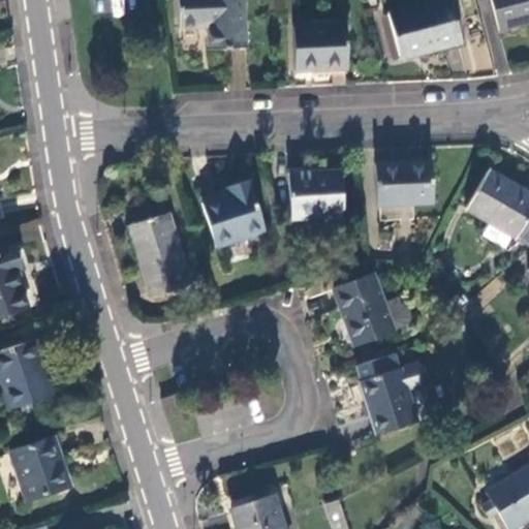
[(244,49),(241,0),(204,0),(176,2),(178,28),(206,27),(208,52),(244,49)]
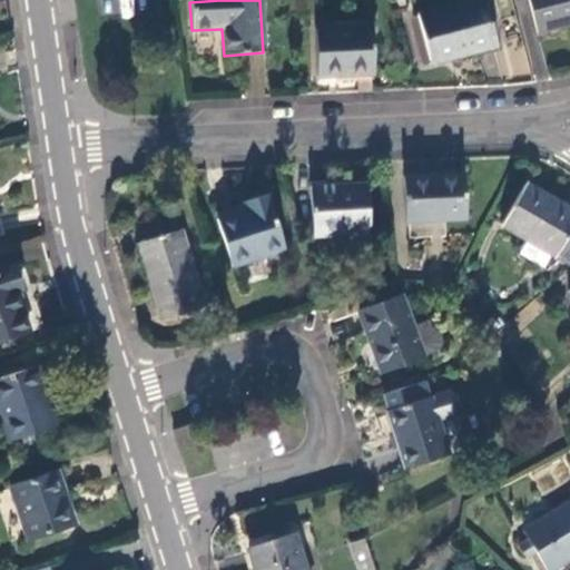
[(493,47),(480,0),(474,0),(416,16),(429,65),(493,47)]
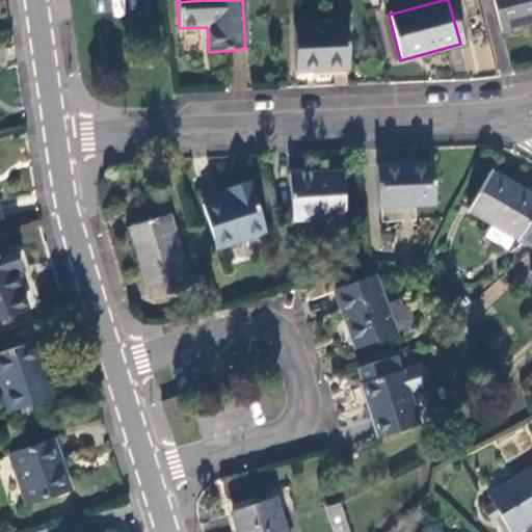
[(531,0),(495,0),(502,27),(531,20),(531,0)]
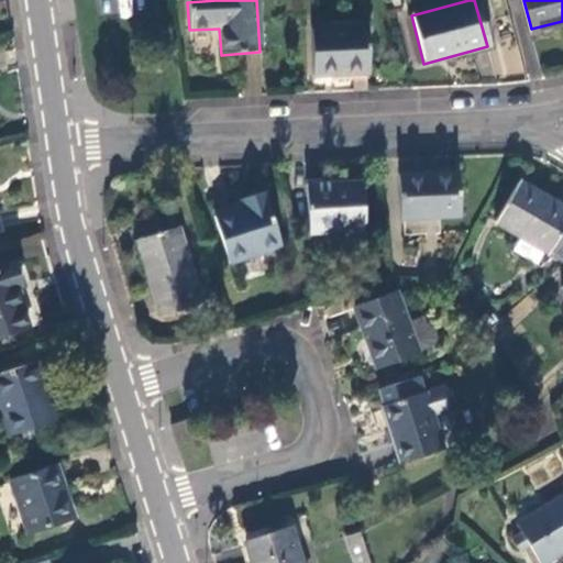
[(368,73),(366,24),(310,28),(313,76),(368,73)]
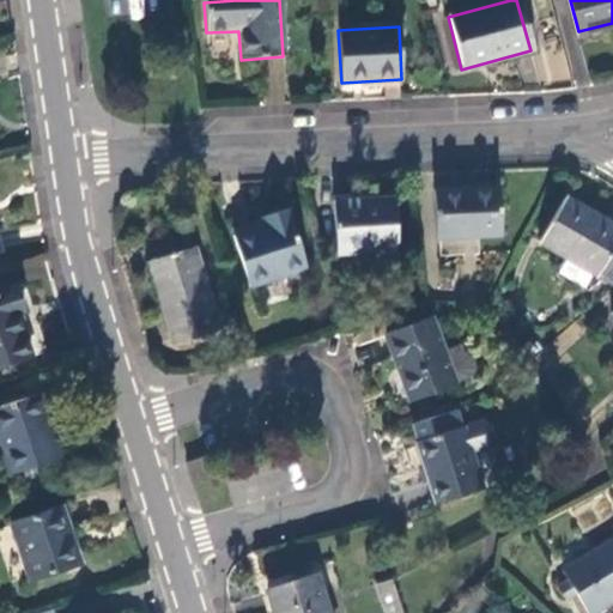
[(501,236),(498,190),(434,194),(436,240),(501,236)]
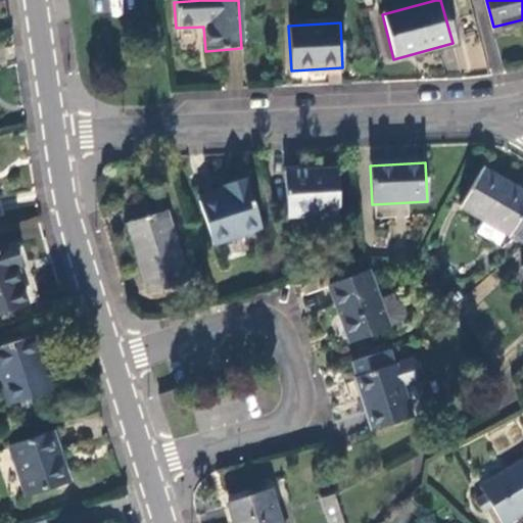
[(341,216),(338,170),(286,173),(289,219),(341,216)]
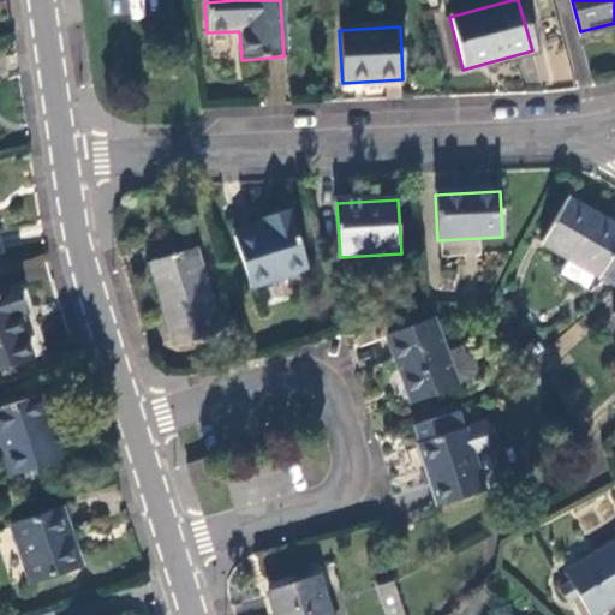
[(601,278),(614,252),(614,230),(566,202),(542,243),(568,260),(596,275),(601,278)]
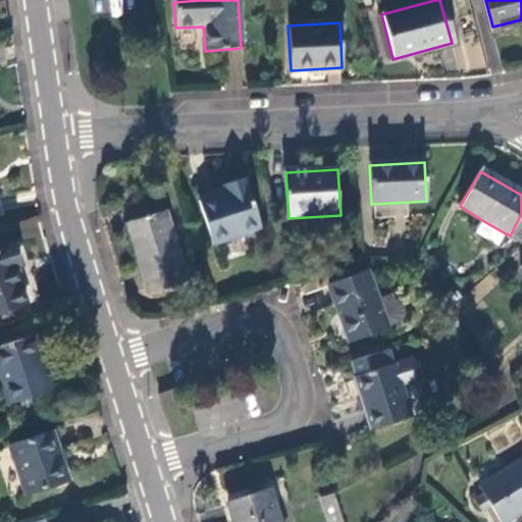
[(214,245),(261,229),(245,179),(223,186),(225,192),(200,200),(214,245)]
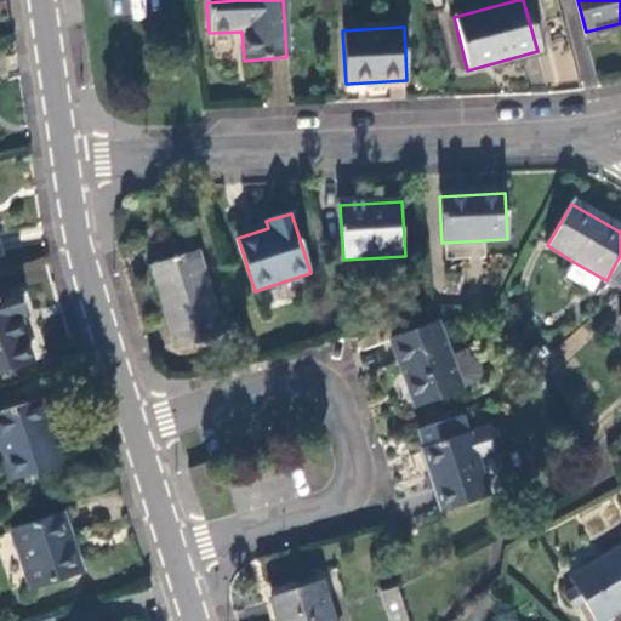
[(226,335),(199,251),(149,267),(176,351),(226,335)]
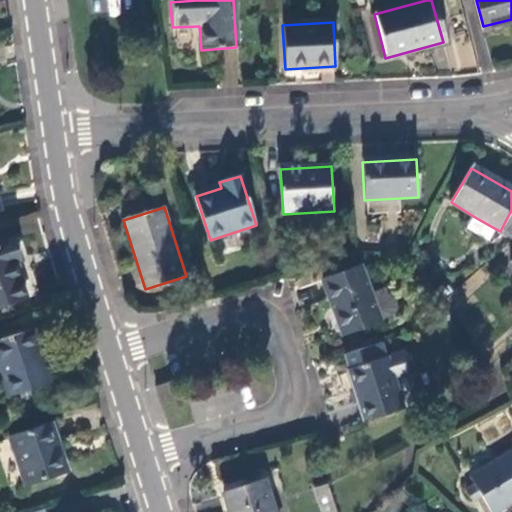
[(496,229),(473,216),(465,229),(488,242),(496,229)]
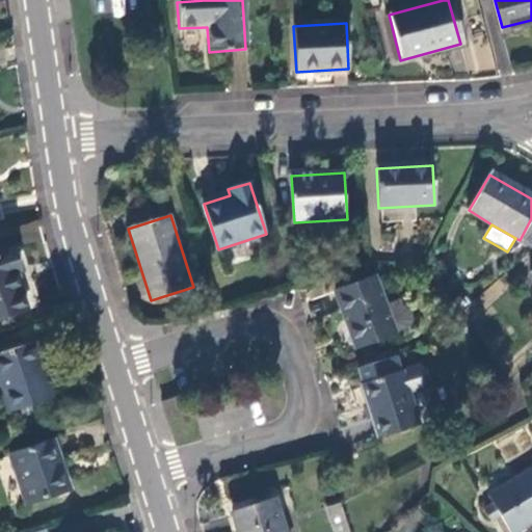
[(0,318),(25,310),(12,272),(21,269),(14,247),(0,251),(0,318)]
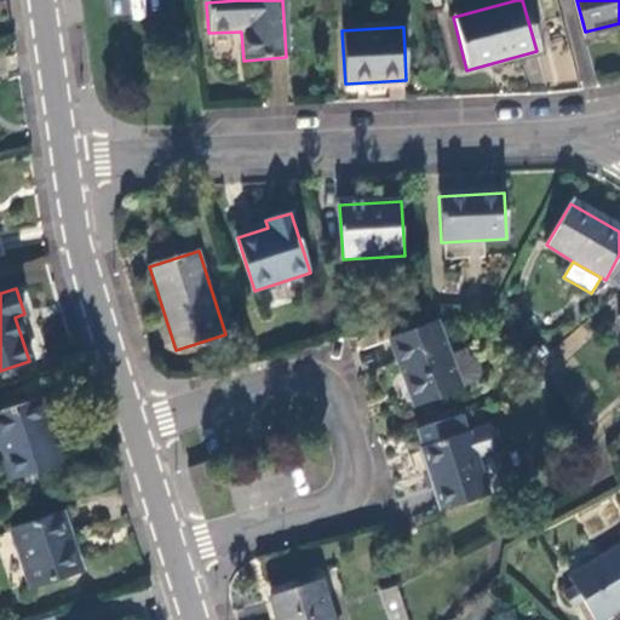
[(458,389),(437,325),(392,340),(413,403),(458,389)]
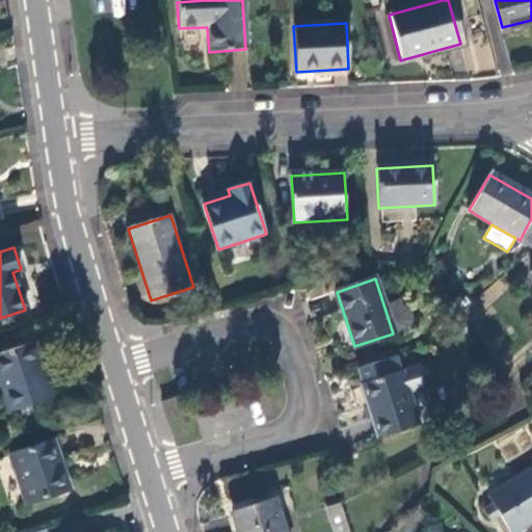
[(0,383),(8,413),(51,398),(40,361),(51,357),(45,339),(0,352),(0,383)]
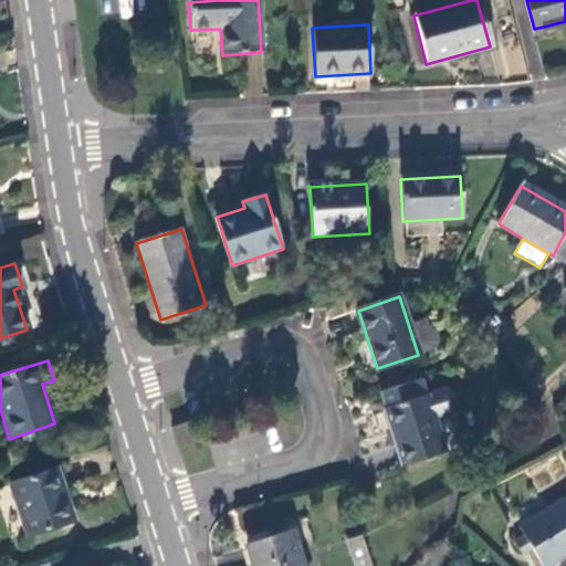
[(426,395),(420,379),(380,391),(386,407),(384,408),(401,467),(446,452),(435,418),(452,413),(457,404),(453,394),(444,389),(428,394),(426,395)]
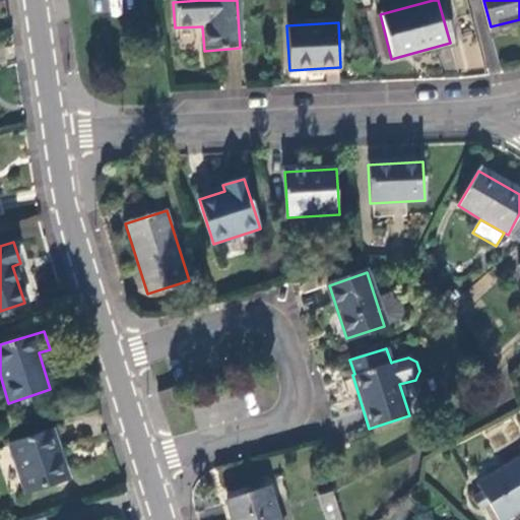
[(58,449),(52,430),(8,443),(24,493),(63,480),(53,450),(58,449)]
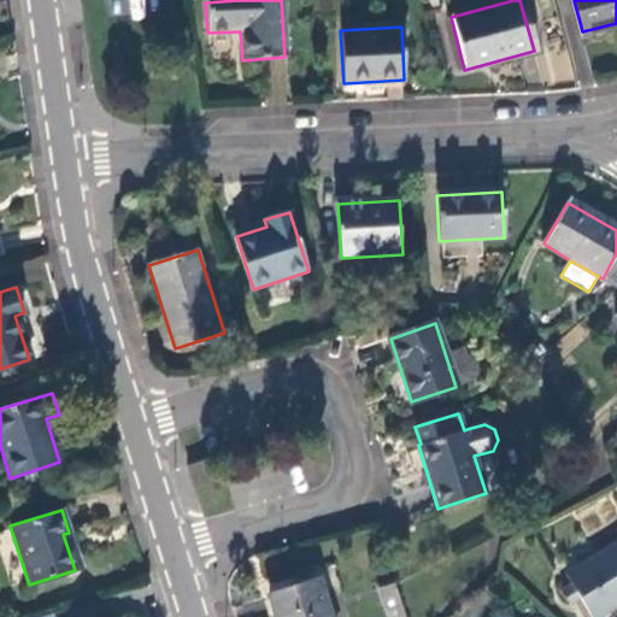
[(80,569),(69,533),(63,534),(75,570),(80,569)]
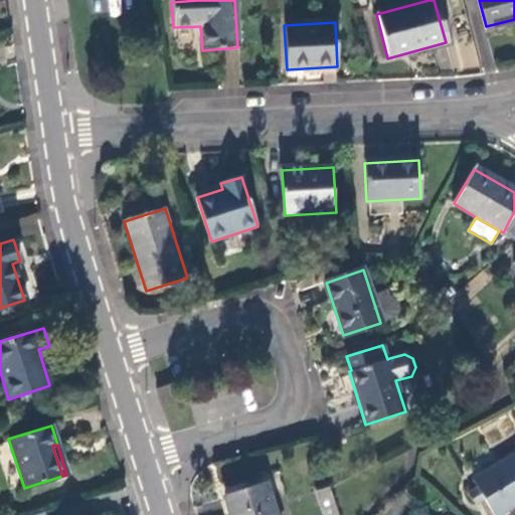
[(493,514),(500,514),(514,506),(514,456),(474,481),(478,489),(468,495),(475,506),(484,500),(493,514)]
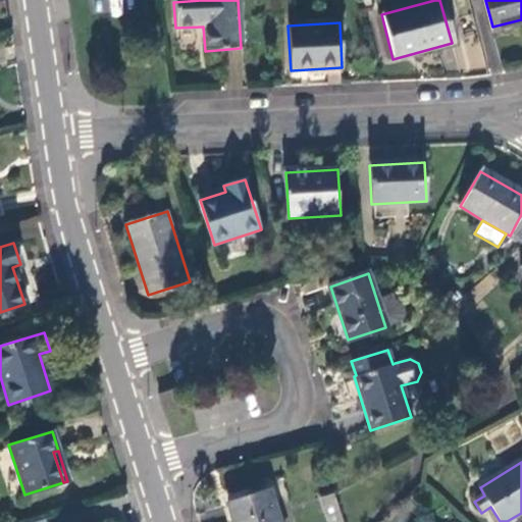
[(278,521),(267,488),(227,502),(233,521),(278,521)]
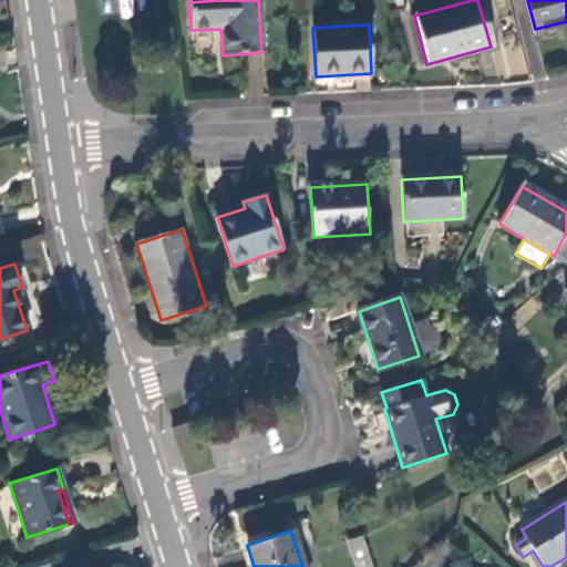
[(372,566),(364,543),(350,547),(357,566),(372,566)]
